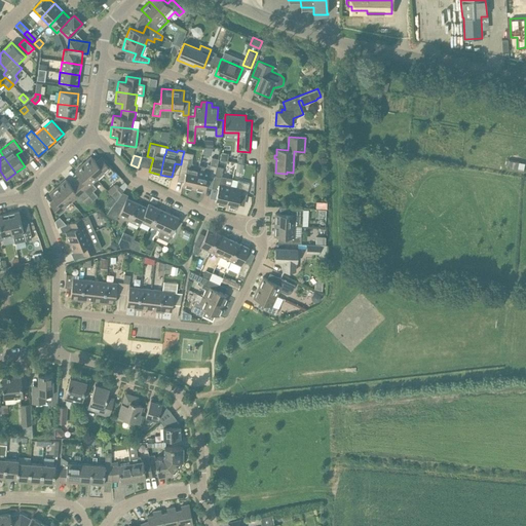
[(91,156),(83,163),(97,178),(104,172),(108,178),(114,173),(101,157),(97,162),(91,156)]
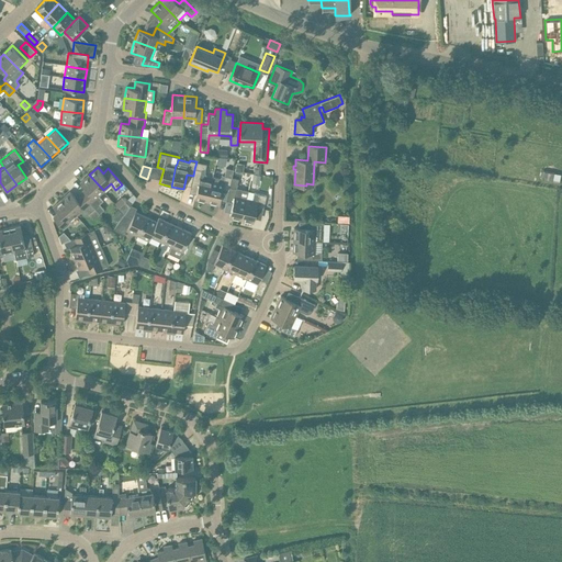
[(234,169),(226,168),(225,176),(223,175),(218,179),(218,178),(213,177),(206,201),(218,204),(222,189),(228,191),(232,177),(234,170),(234,169)]
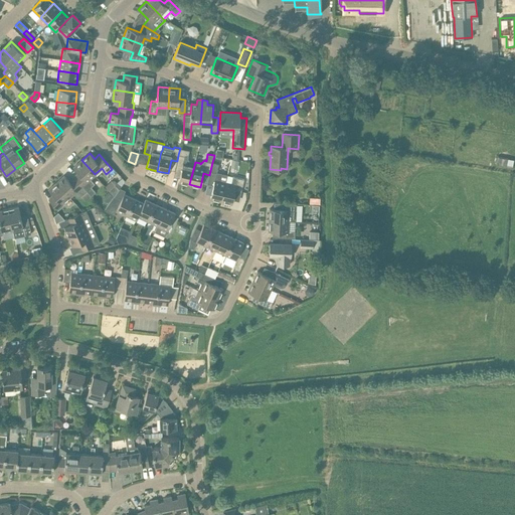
[(185,156),(178,155),(177,161),(176,167),(182,168),(179,182),(189,184),(195,162),(189,161),(187,158),(185,157),(185,156)]
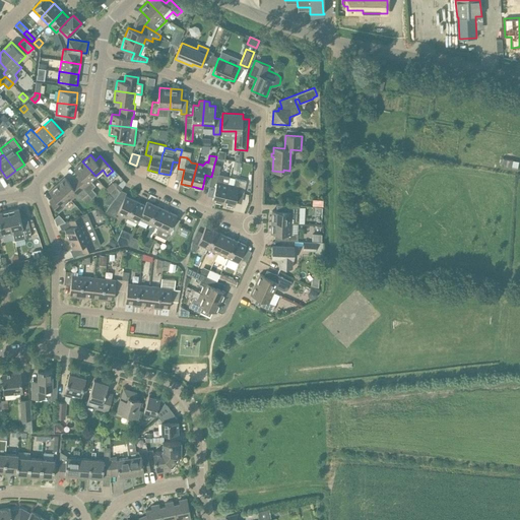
[(91,181),(95,176),(82,161),(74,169),(79,175),(74,179),(87,193),(92,198),(96,193),(92,189),(95,185),(91,181)]
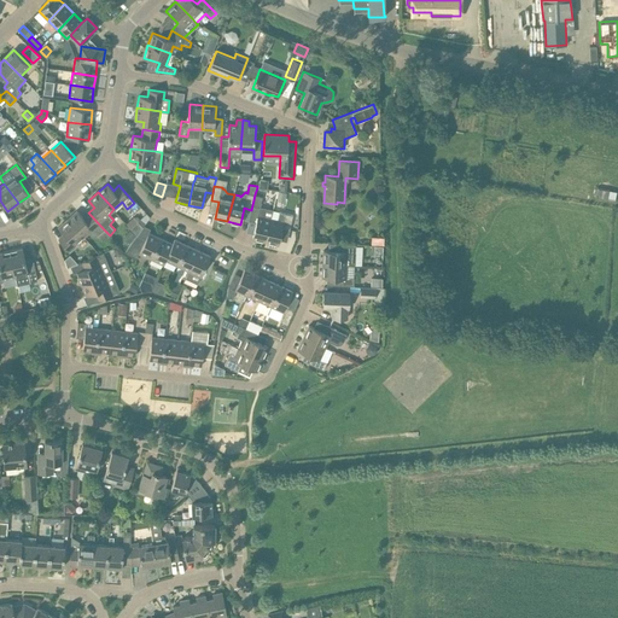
[(251,210),(249,220),(256,222),(252,239),(266,242),(272,217),(263,216),(266,208),(261,207),(263,197),(255,194),(251,210)]
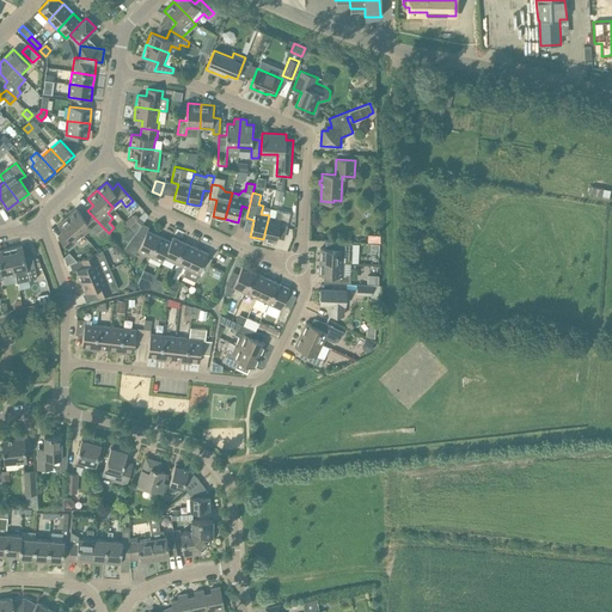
[(103,227),(87,210),(83,215),(77,208),(67,216),(83,234),(87,231),(91,233),(92,234),(95,234),(97,233),(103,227)]
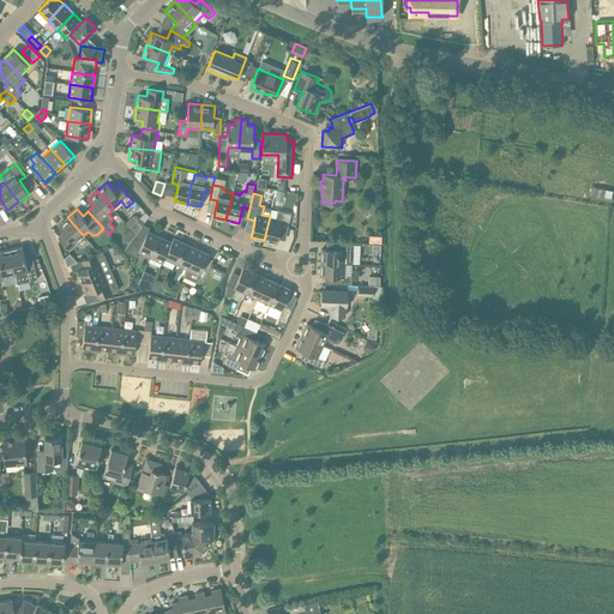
[(276,218),(270,216),(264,240),(277,244),(281,227),(288,228),(292,214),(277,211),(276,218)]
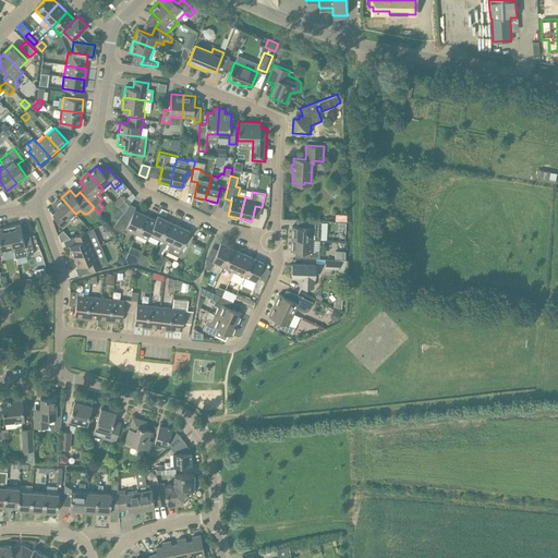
[(75,214),(61,197),(52,205),(58,211),(52,216),(62,227),(68,222),(68,221),(75,214)]
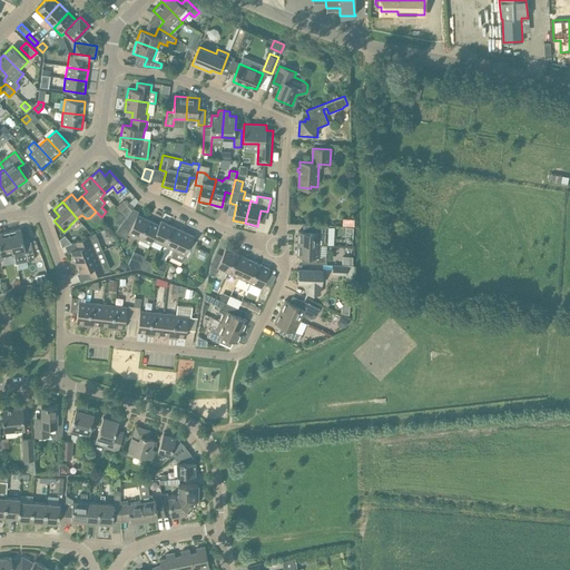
[(120,210),(126,217),(131,209),(127,204),(120,210)]
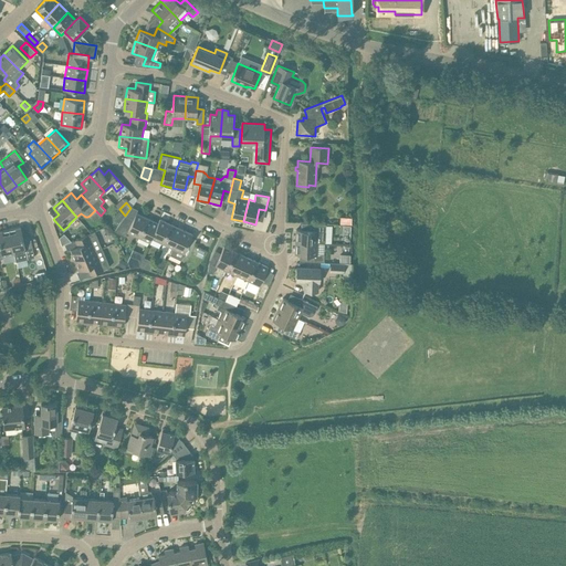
[(115,217),(121,221),(124,216),(119,211),(115,217)]
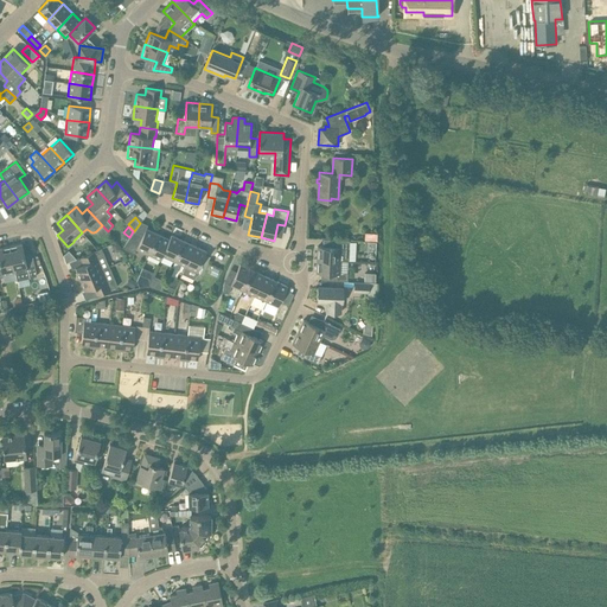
[(148,254),(158,234),(146,228),(142,235),(134,231),(122,248),(134,254),(136,248),(148,254)]
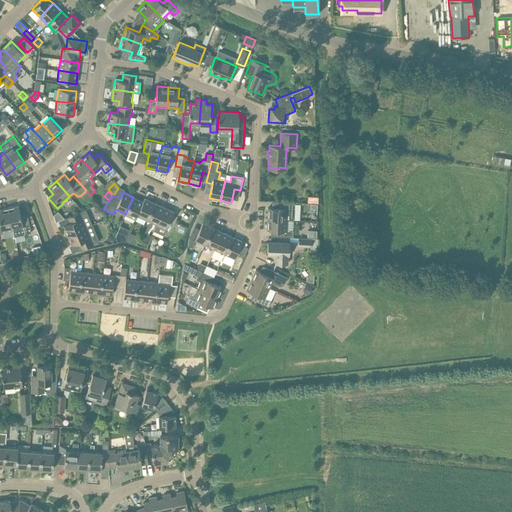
[(135,218),(143,202),(133,197),(125,214),(135,218)]
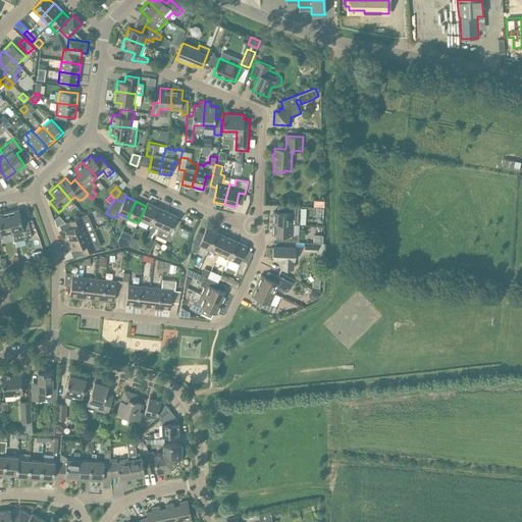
[(147,202),(146,206),(140,219),(150,223),(157,207),(147,202)]
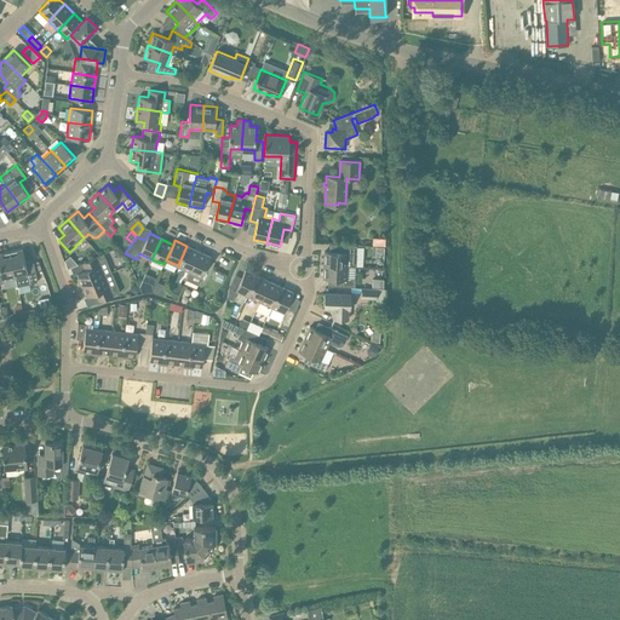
[(357,245),(342,245),(342,252),(325,251),(323,264),(356,265),(357,245)]
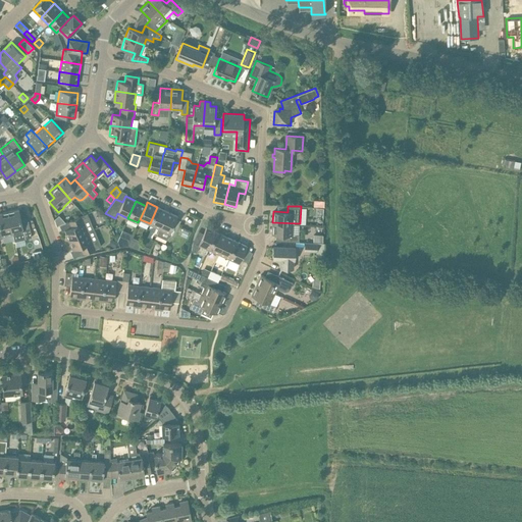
[(150,223),(160,228),(167,211),(157,207),(150,223)]
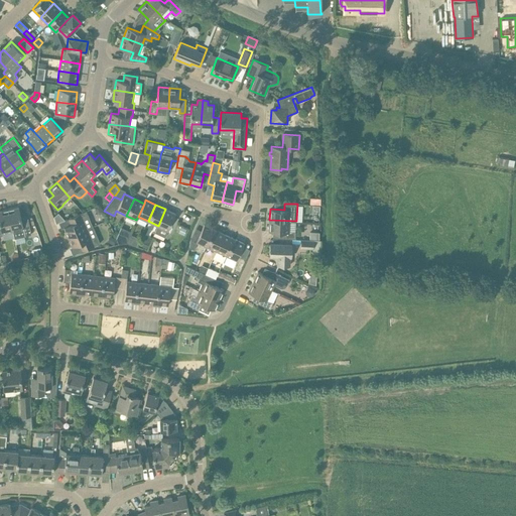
[(19,207),(8,210),(12,231),(13,231),(14,238),(31,234),(27,217),(21,218),(19,207)]
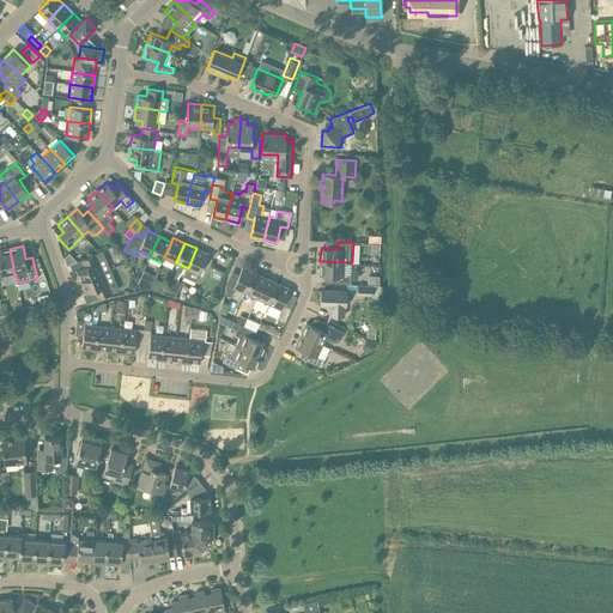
[(184,275),(196,280),(208,254),(196,248),(188,268),(184,275)]
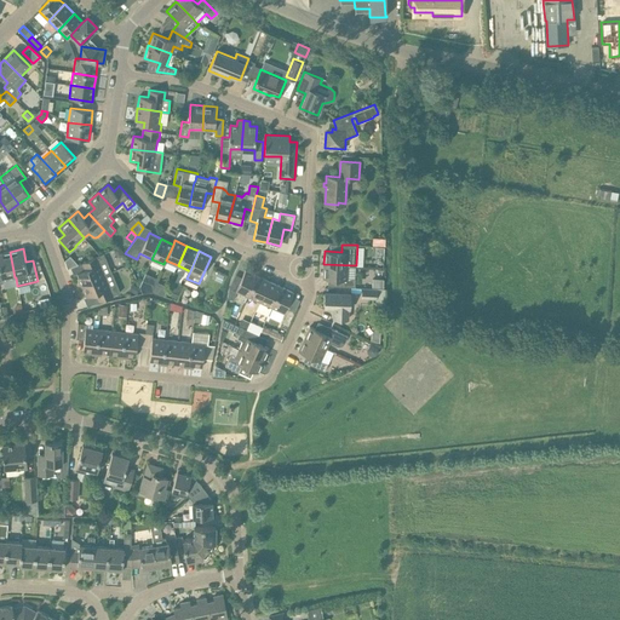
[(3,280),(15,277),(10,252),(0,253),(0,283),(3,283),(3,280)]
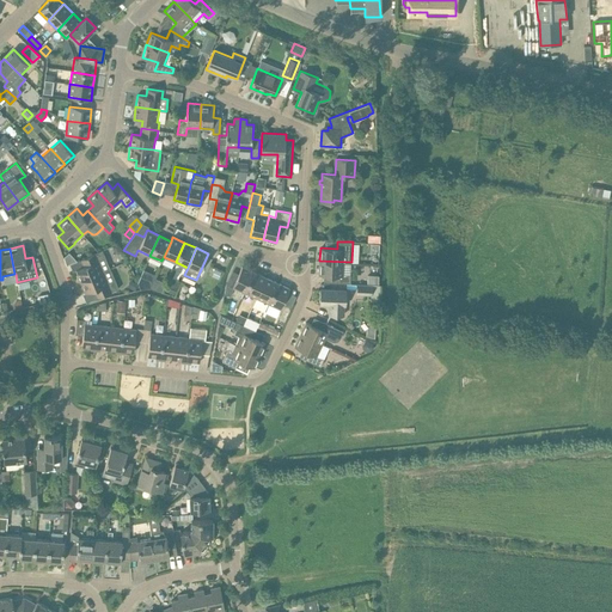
[(84,267),(75,269),(81,281),(103,273),(110,269),(103,250),(96,254),(92,255),(81,259),(84,267)]
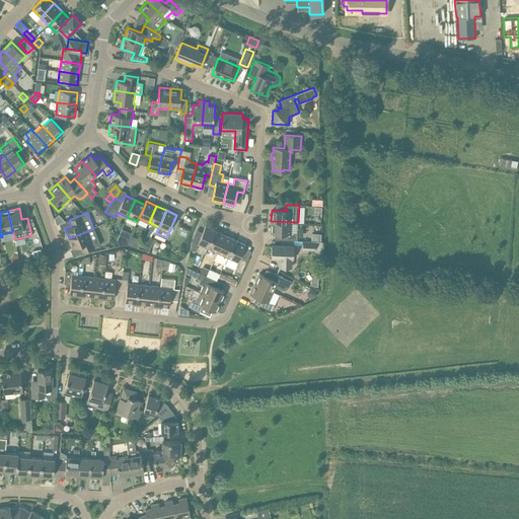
[(297,233),(297,222),(271,221),(271,233),(285,233),(284,239),(298,240),(298,233),(297,233)]
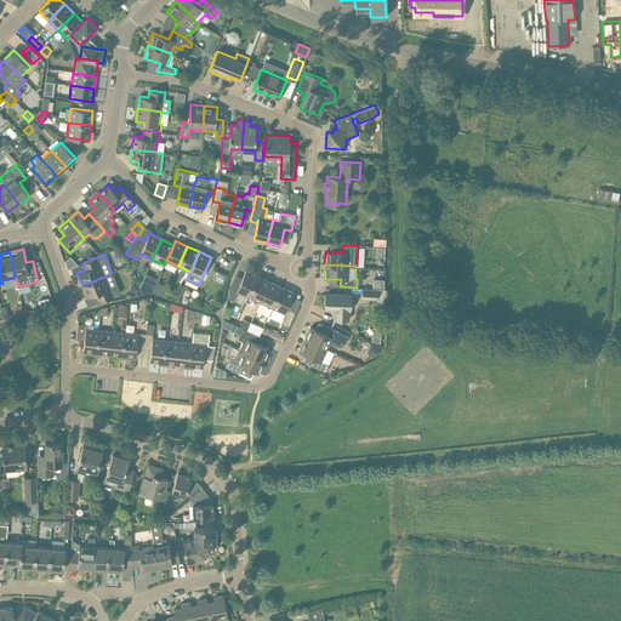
[(257,275),(245,271),(237,291),(229,288),(227,298),(234,301),(238,291),(249,296),(257,275)]
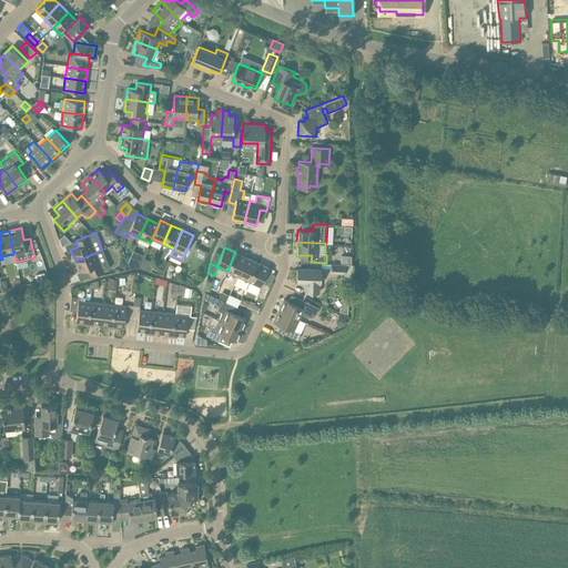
[(95,253),(75,261),(80,272),(87,269),(90,276),(91,275),(101,272),(103,271),(110,267),(102,250),(95,253)]
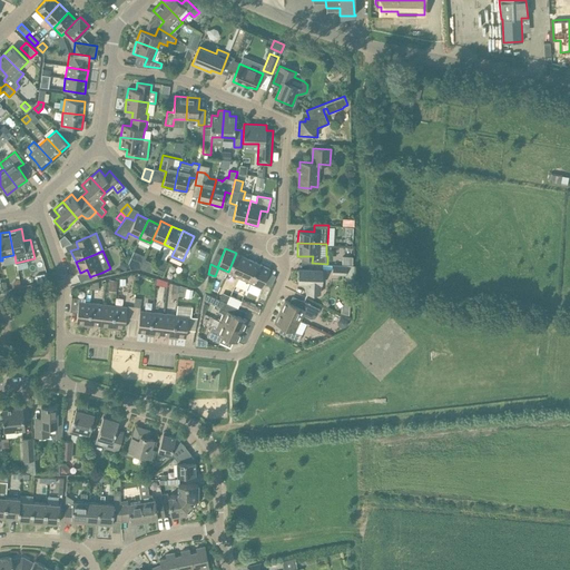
[(247,258),(236,253),(228,272),(239,277),(247,258)]
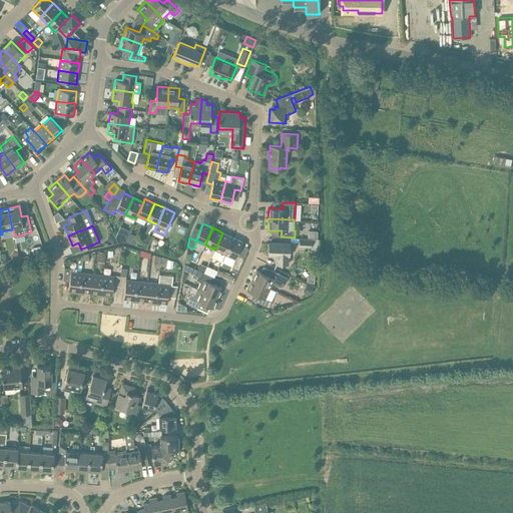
[(127,236),(118,231),(115,237),(117,242),(125,241),(127,236)]
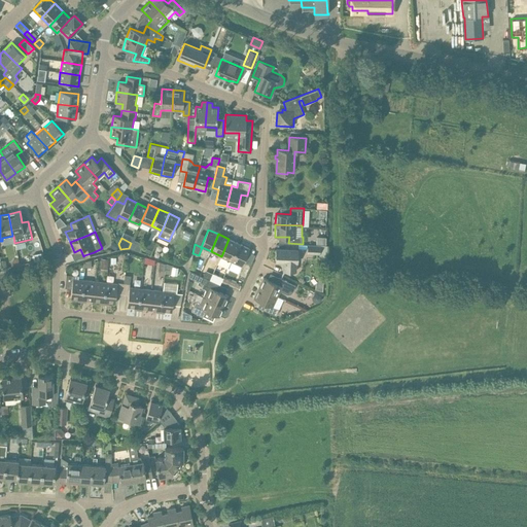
[(154,242),(146,238),(141,249),(149,253),(154,242)]
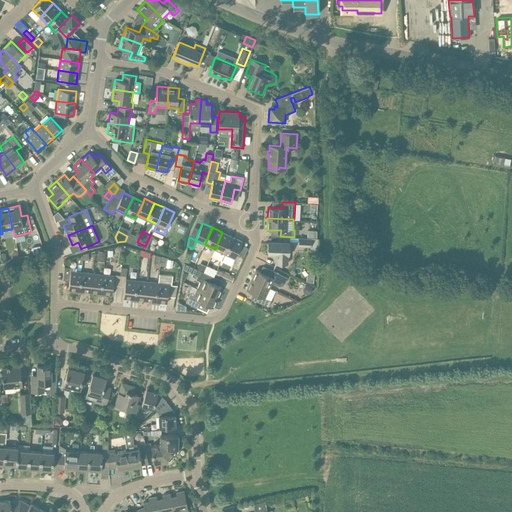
[(139,236),(129,232),(127,236),(125,241),(136,244),(139,236)]
